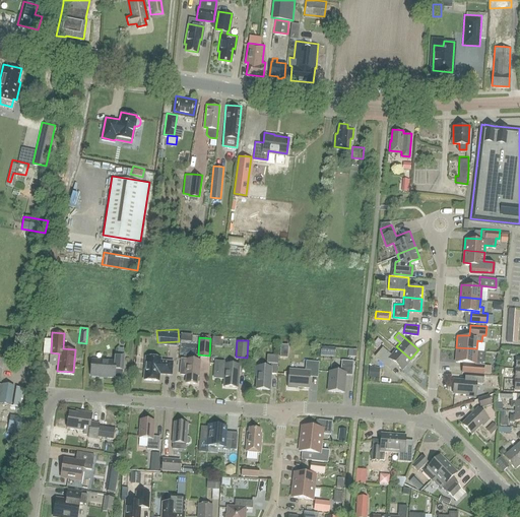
[(281,345),(281,358),(289,358),(290,345),(281,345)]
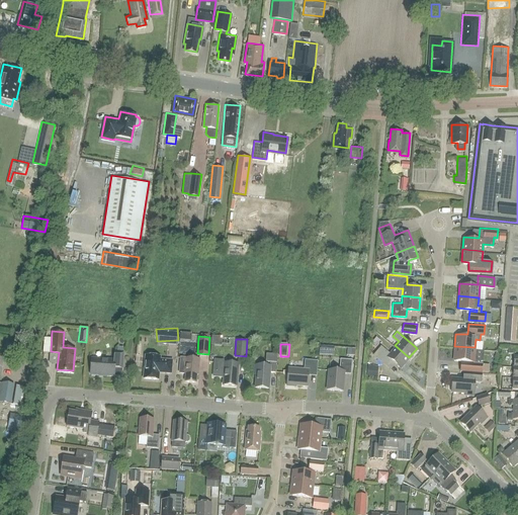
[(401,366),(409,357),(395,345),(390,351),(380,344),(373,353),(385,363),(391,357),(401,366)]
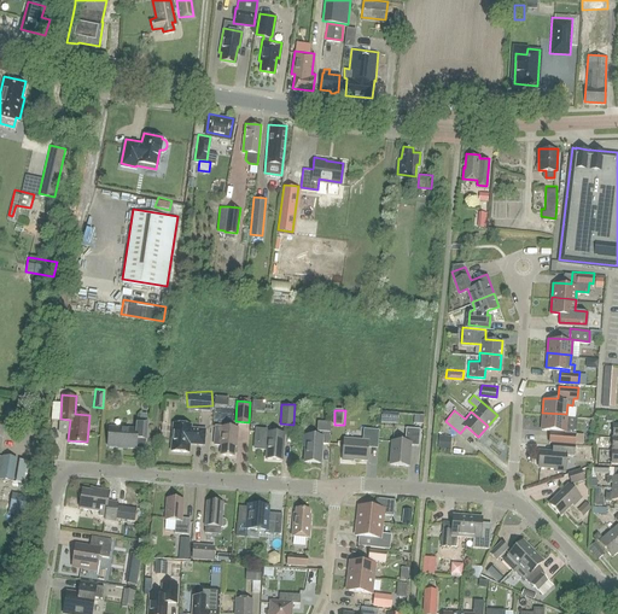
[(542,413),(541,427),(549,428),(548,440),(552,440),(573,443),(575,432),(565,431),(565,430),(566,414),(542,413)]
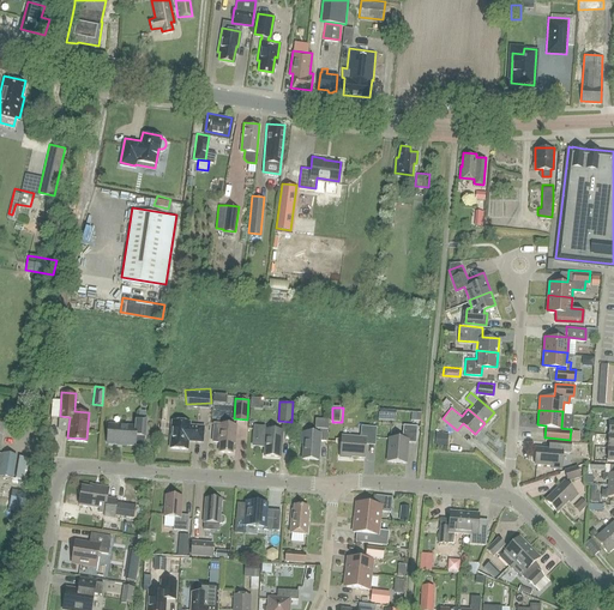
[(107,441),(134,444),(134,434),(144,434),(146,415),(136,415),(134,424),(108,422),(107,441)]
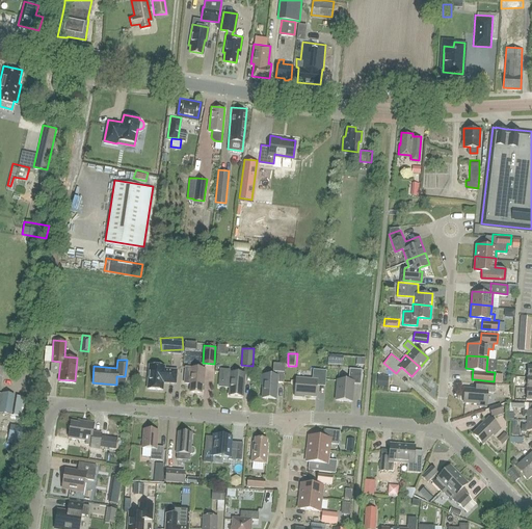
[(283,380),(285,362),(273,361),(272,369),(276,370),(276,373),(261,372),(261,381),(263,381),(262,395),(275,396),(276,379),(283,380)]
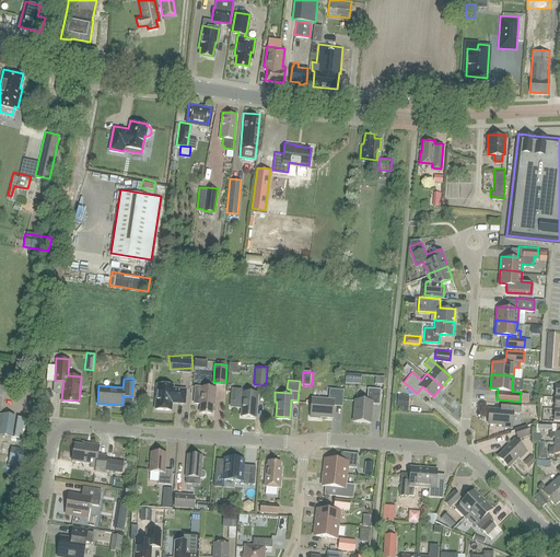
[(172,401),(185,402),(186,387),(173,386),(173,383),(156,382),(154,407),(171,408),(172,401)]
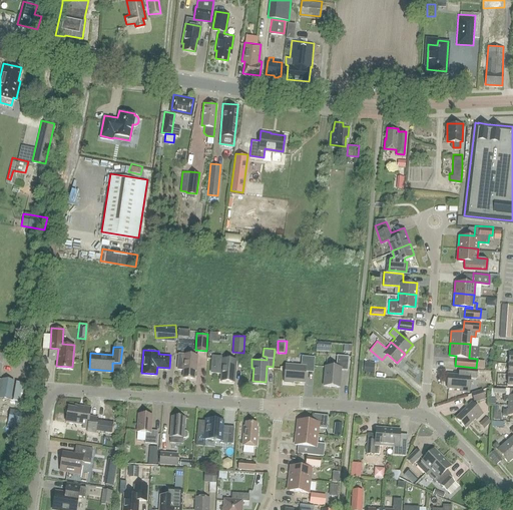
[(176,367),(182,368),(183,368),(182,376),(193,377),(194,369),(196,369),(197,354),(177,352),(176,367)]
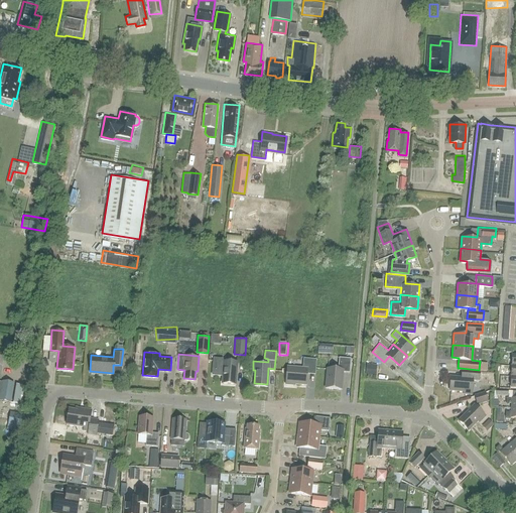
[(237,360),(222,359),(222,357),(213,356),(212,373),(223,374),(222,381),(235,382),(237,360)]
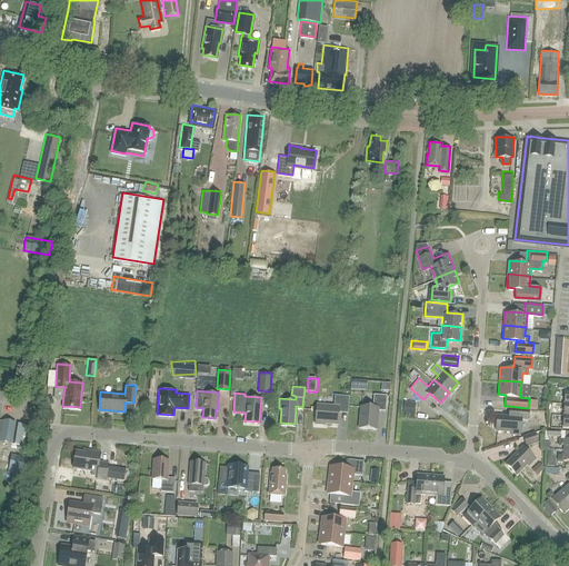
[(325,421),(337,423),(339,406),(348,407),(349,394),(335,393),(333,404),(317,401),(315,421),(325,423),(325,421)]
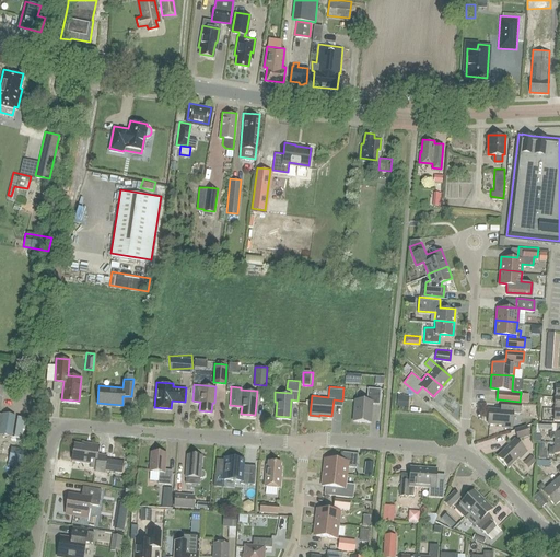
[(366,398),(356,398),(353,419),(370,420),(371,402),(378,402),(381,387),(368,386),(366,398)]
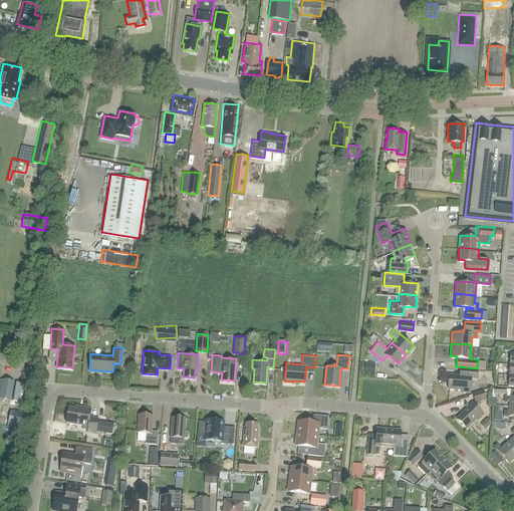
[(374,361),(364,360),(364,371),(374,371),(374,361)]
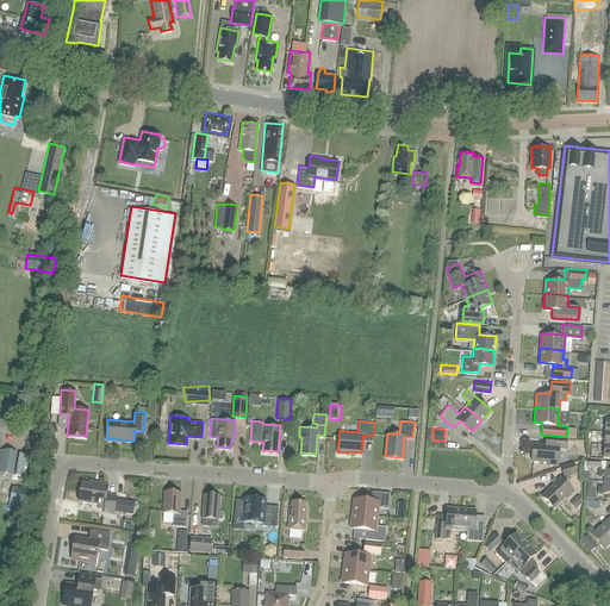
[(533,443),(531,458),(548,460),(547,462),(558,463),(559,447),(566,447),(566,437),(545,435),(545,444),(533,443)]
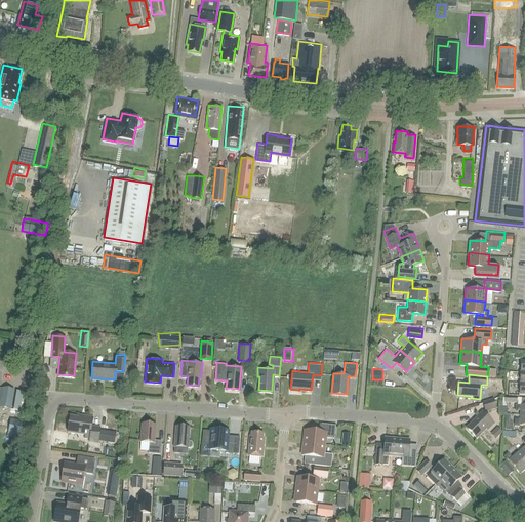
[(0,400),(0,404),(10,406),(13,388),(2,386),(0,400)]
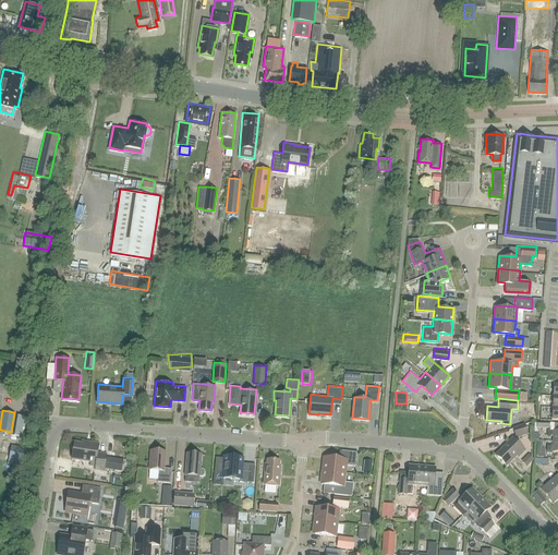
[(24,414),(21,414),(16,413),(14,433),(22,434),(24,414)]
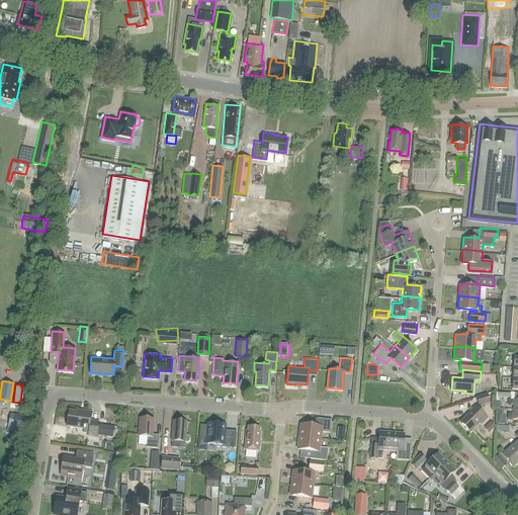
[(476,394),(479,404),(490,401),(487,391),(476,394)]
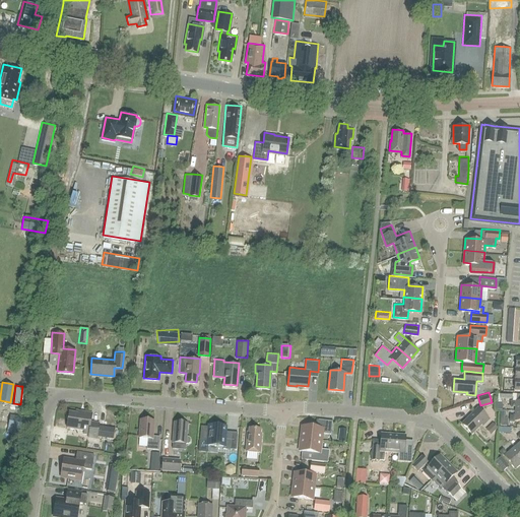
[(515,404),(515,408),(519,408),(519,398),(515,398),(515,399),(510,398),(510,404),(515,404)]
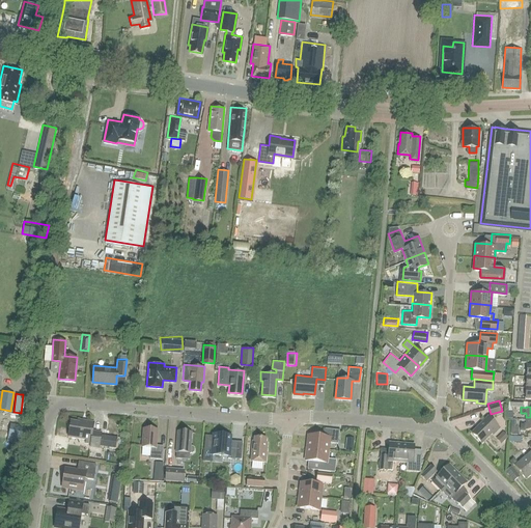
[(493,432),(499,426),(487,415),(472,431),(481,440),(492,431),(493,432)]
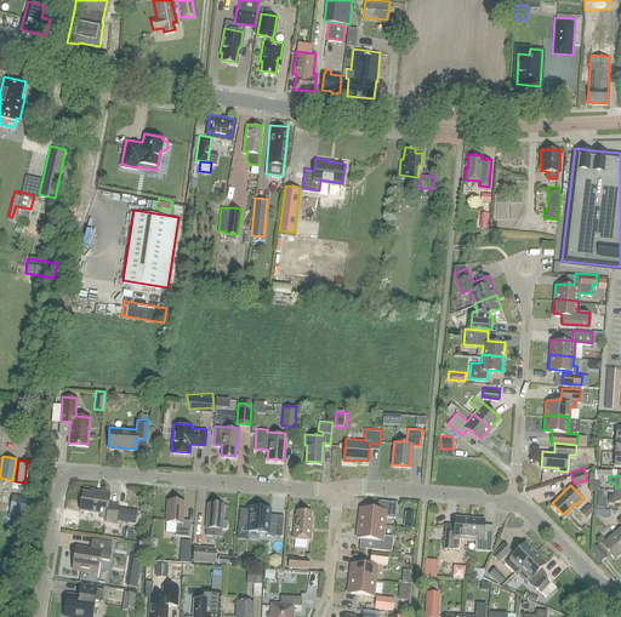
[(620,487),(615,487),(614,493),(608,492),(608,500),(614,500),(620,500),(620,487)]
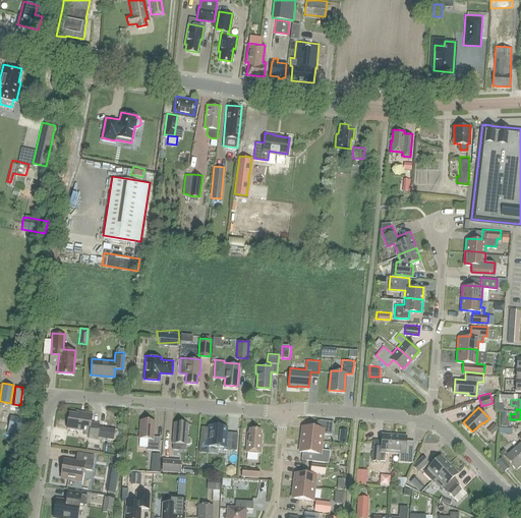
[(77,412),(69,410),(66,426),(84,429),(83,433),(89,433),(89,436),(97,438),(99,421),(91,420),(92,412),(78,410),(77,412)]
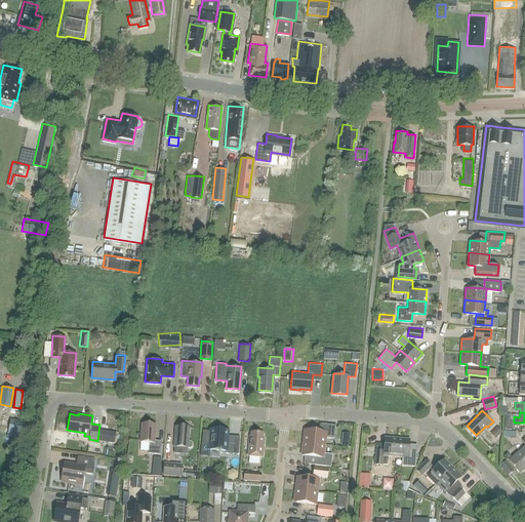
[(148,451),(160,452),(161,439),(154,438),(155,423),(142,422),(140,440),(149,441),(148,451)]
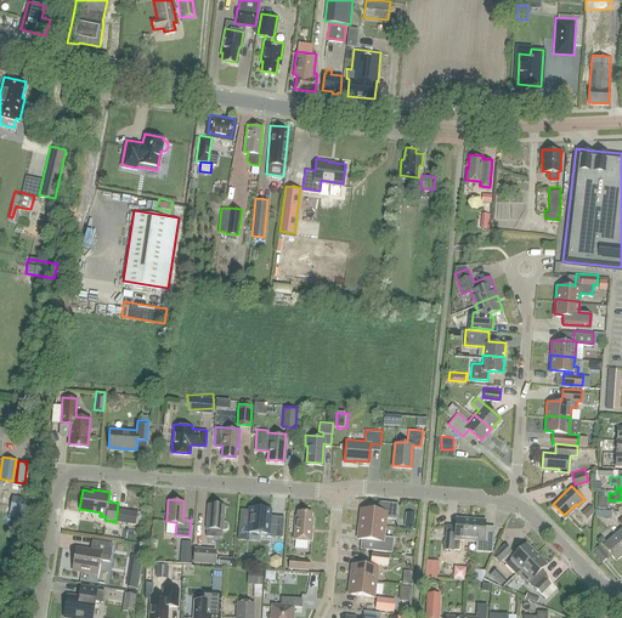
[(358,521),(384,525),(385,515),(395,516),(397,502),(378,499),(377,509),(361,506),(358,521)]
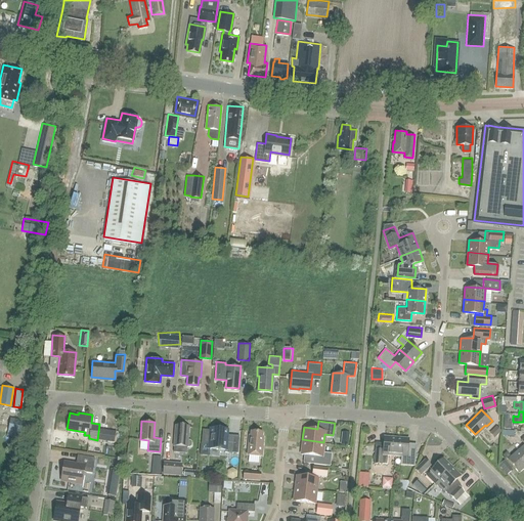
[(186,451),(187,444),(189,444),(191,443),(191,440),(189,438),(187,437),(188,425),(175,424),(173,450),(186,451)]
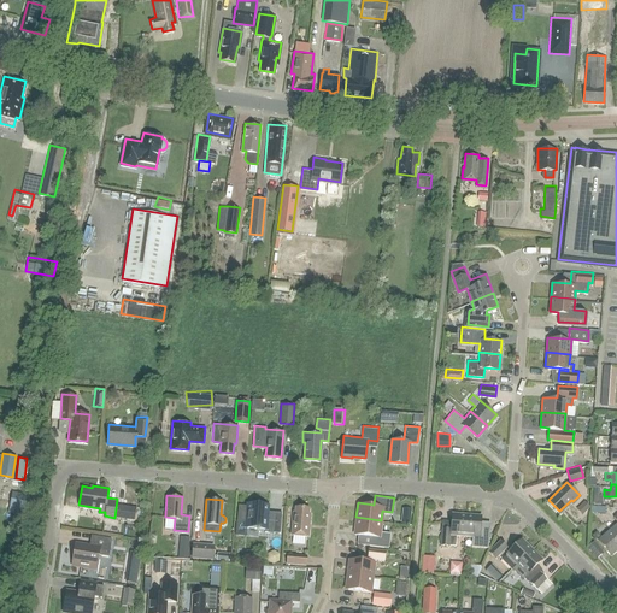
[(582,512),(591,505),(585,499),(576,506),(582,512)]
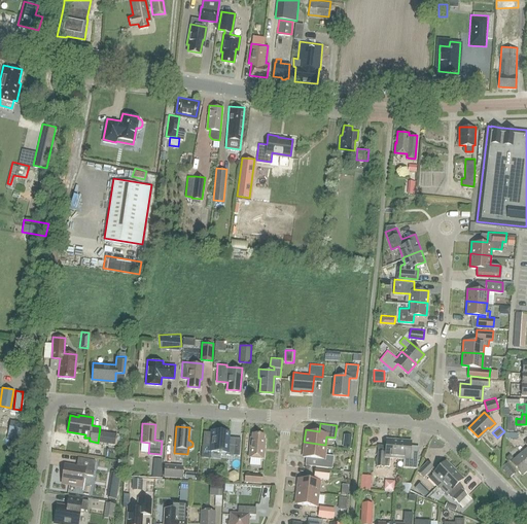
[(202,445),(211,445),(210,449),(226,450),(225,452),(239,454),(241,437),(227,435),(229,430),(212,428),(212,430),(203,429),(202,445)]
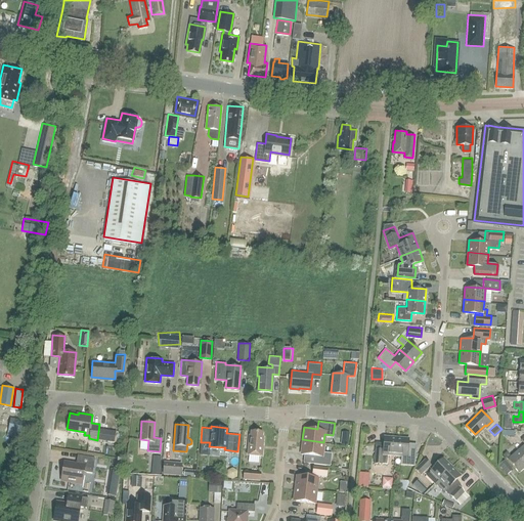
[(261,453),(263,435),(262,434),(262,430),(251,429),(251,433),(249,433),(248,452),(261,453)]
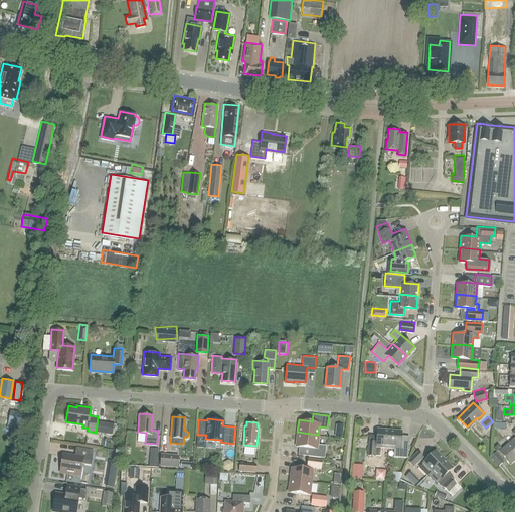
[(381,446),(388,446),(389,428),(377,427),(376,440),(369,440),(367,454),(380,454),(381,446)]
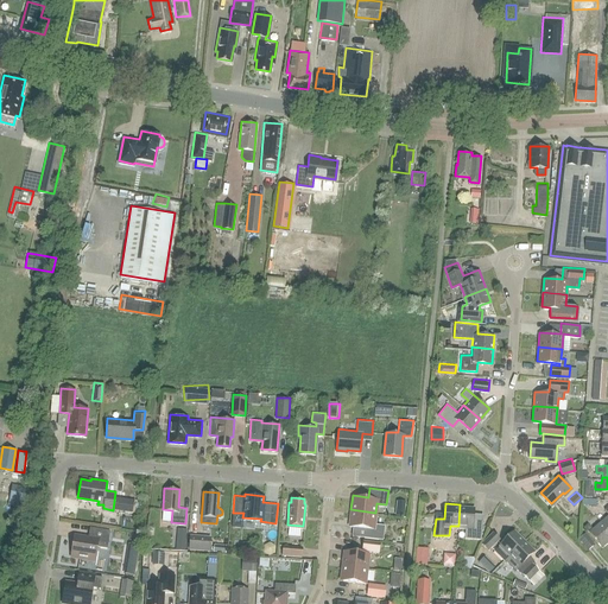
[(460,504),(458,526),(473,527),(474,506),(460,504)]
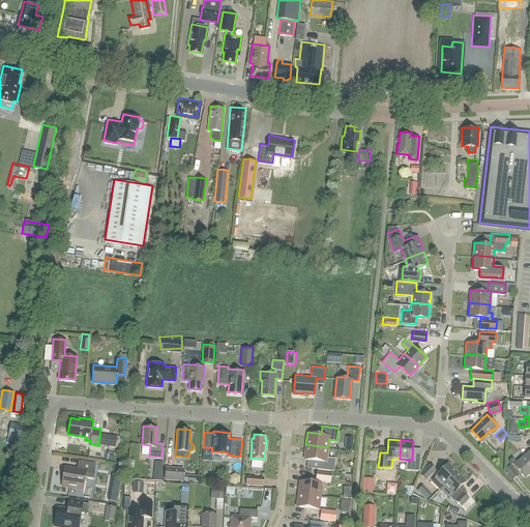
[(304,458),(318,459),(317,467),(333,469),(335,457),(326,456),(327,447),(305,444),(304,458)]
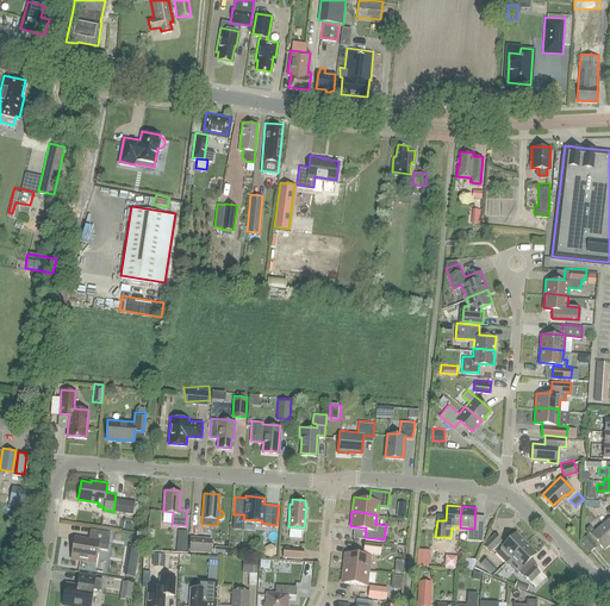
[(609,530),(603,522),(595,529),(590,523),(585,526),(603,548),(609,541),(609,530)]
